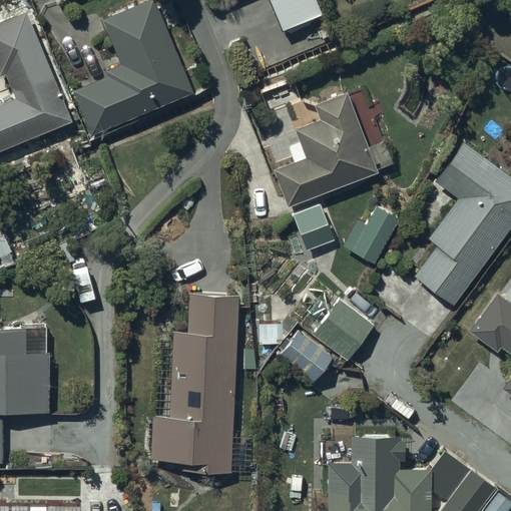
[(153,0),(152,0),(103,21),(121,65),(105,71),(107,77),(74,91),(92,134),(192,92),(153,0)]
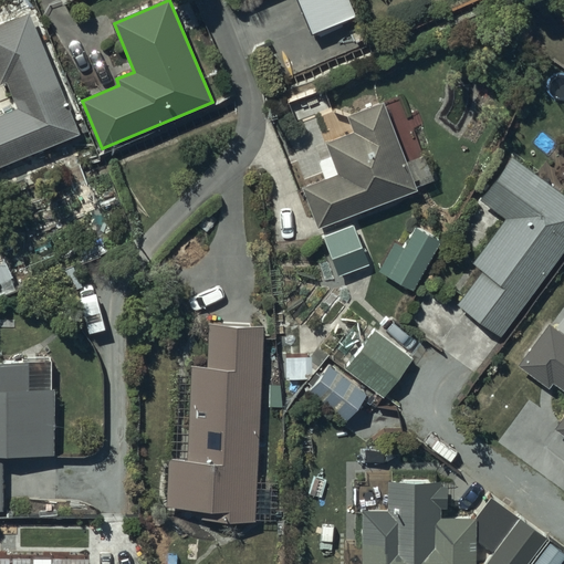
[(347,0),(296,0),(311,34),(354,18),(347,0)]
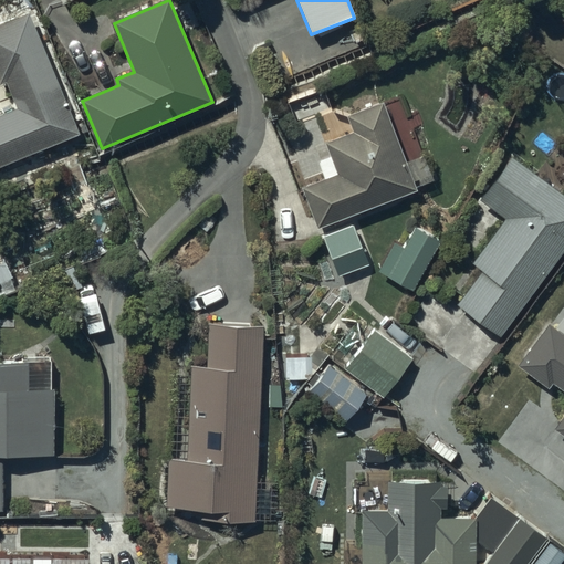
[(18,108),(0,115),(0,166),(80,134),(30,14),(0,27),(0,83),(1,85),(7,82),(18,108)]
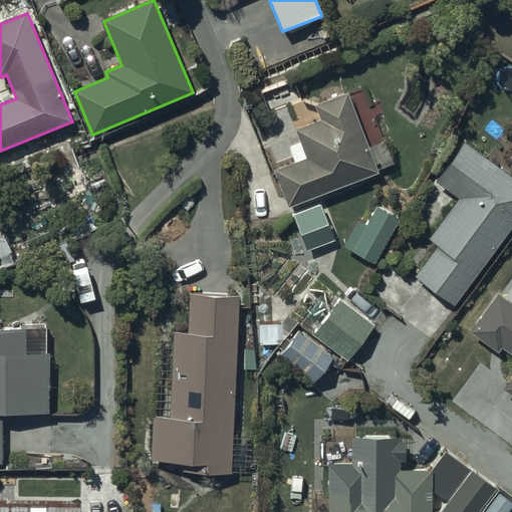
[(289,148),(295,163),(274,172),(288,206),(377,171),(347,93),(317,105),(322,118),(296,130),(302,144),(289,148)]
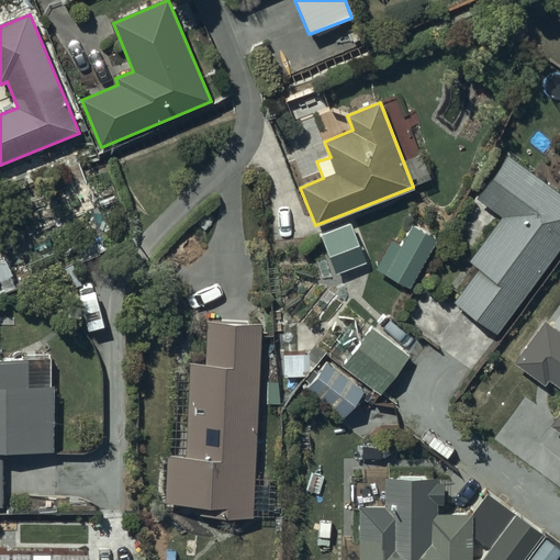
[(480,268),(455,303),(499,335),(559,248),(559,194),(507,156),(476,199),(504,220),(472,264),(480,268)]
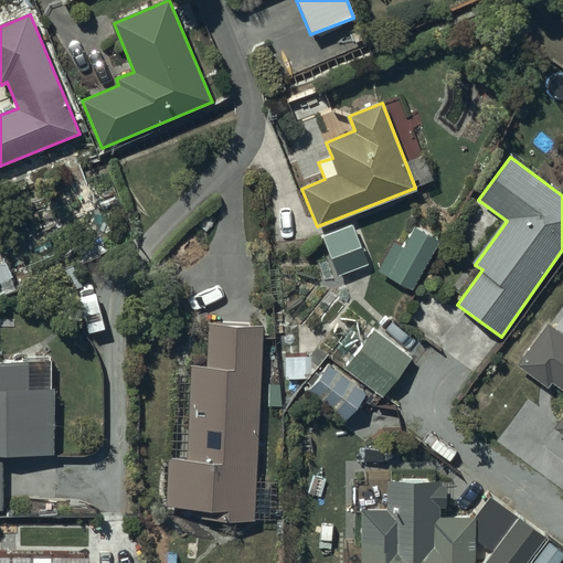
[(324,238),(338,277),(369,265),(353,226),(324,238)]
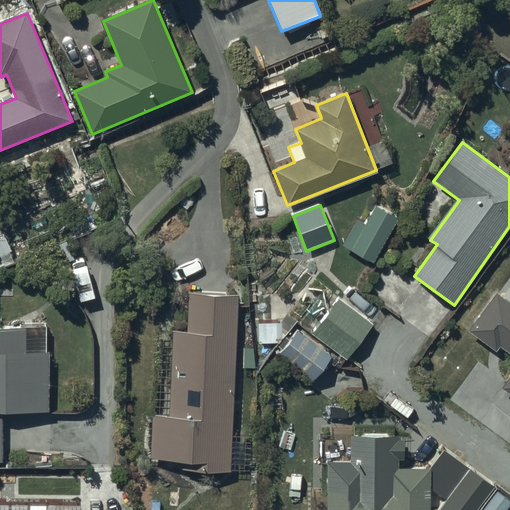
[(357,218),(342,242),(374,263),(400,220),(378,206),(367,225),(357,218)]
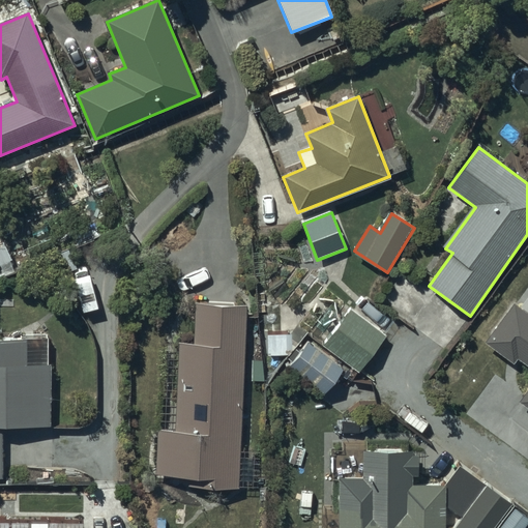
[(527,305),(514,295),(485,335),(514,356),(517,351),(527,358),(527,385),(521,396),(527,400),(527,305)]
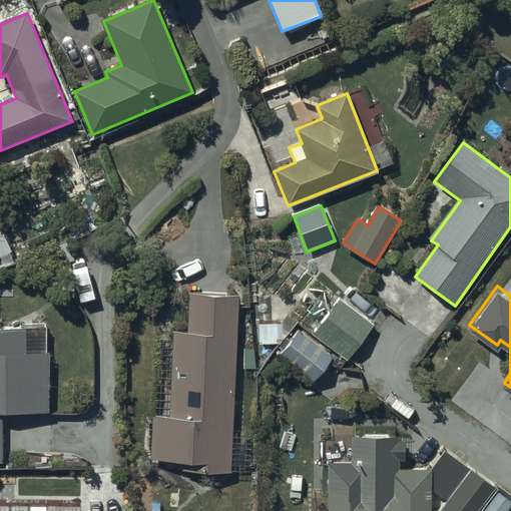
[(231,472),(238,298),(189,296),(188,335),(174,334),(171,417),(154,416),(152,461),(183,463),(182,471),(231,472)]
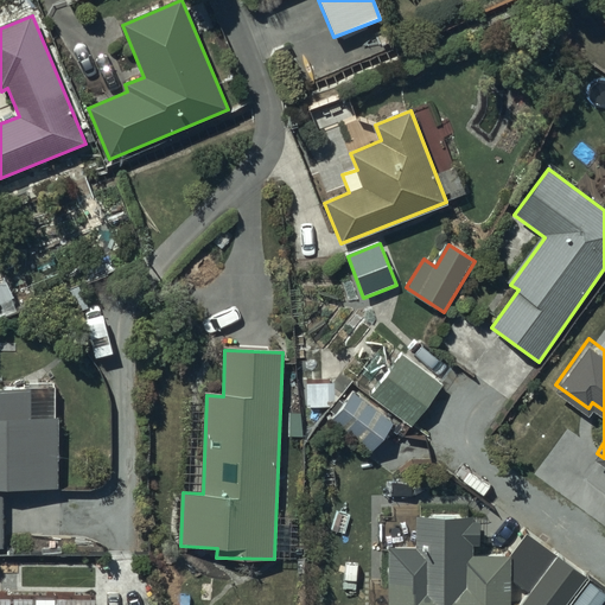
[(402,355),(371,395),(411,426),(443,386),(402,355)]
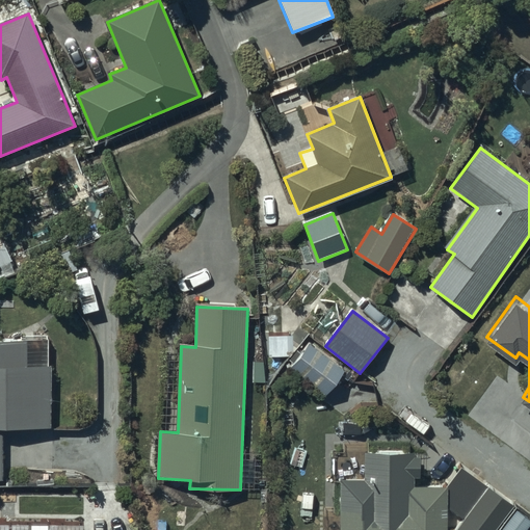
[(50,341),(0,340),(0,481),(3,482),(3,429),(52,429),(53,366),(49,366),(50,341)]
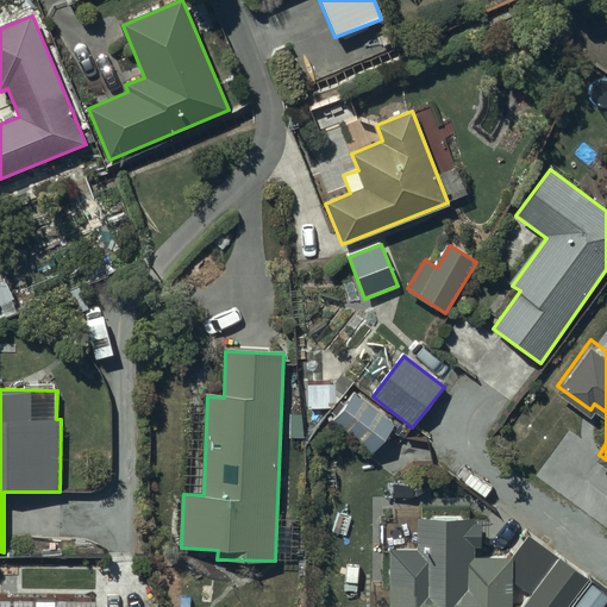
[(345,410),(374,432),(387,415),(357,393),(345,410)]
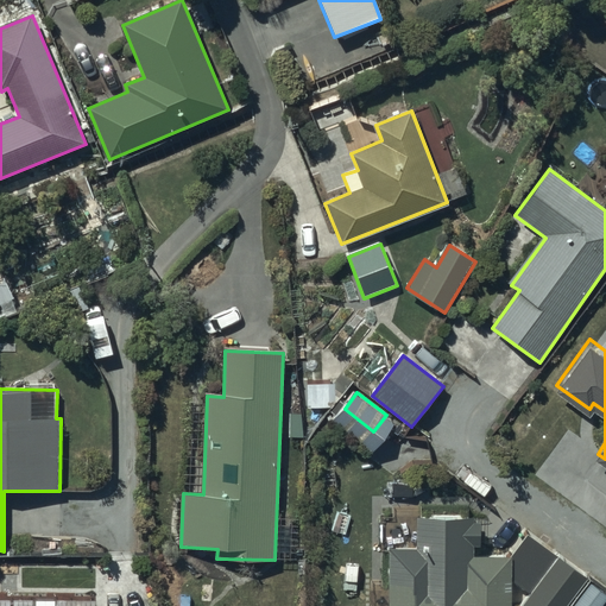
[(473,518),(417,517),(417,549),(390,549),(389,605),(511,605),(512,557),(473,556),(474,544),(480,544),(480,522),(473,522),(473,518)]
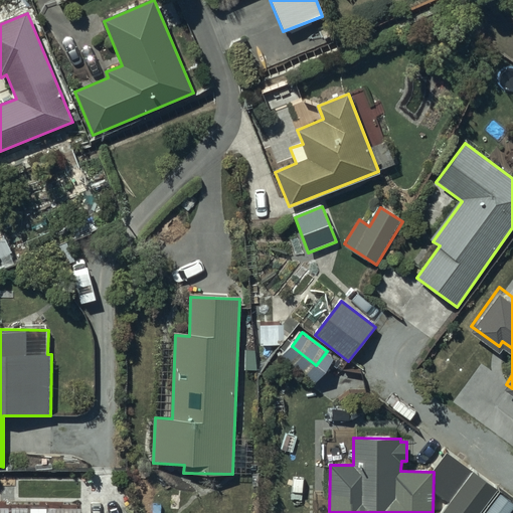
[(480,512),(497,489),(475,473),(449,508),(455,512),(480,512)]
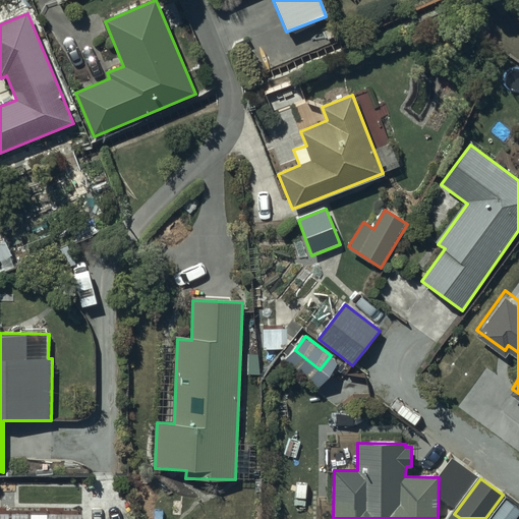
[(517,518),(518,516),(518,509),(507,501),(494,518),(517,518)]
